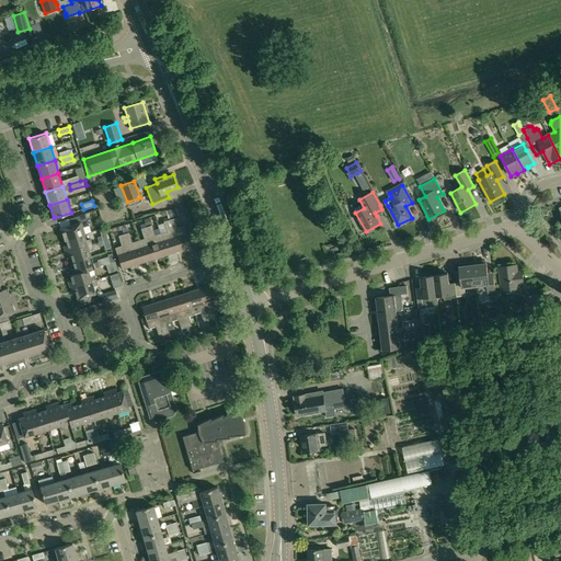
[(169,218),(178,215),(175,208),(167,212),(169,218)]
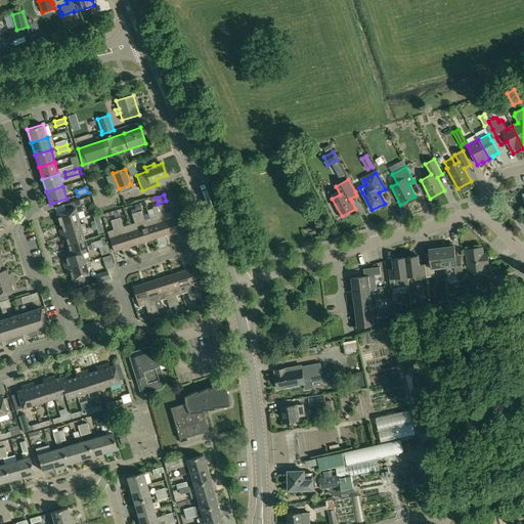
[(70,210),(56,214),(59,225),(61,224),(79,218),(78,213),(83,211),(82,207),(83,206),(81,201),(69,204),(70,210)]
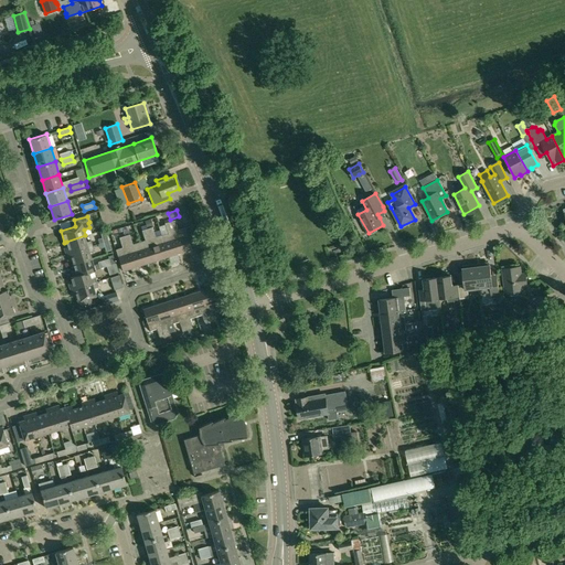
[(176,220),(170,221),(180,252),(192,248),(189,238),(192,237),(189,226),(185,227),(179,230),(176,220)]
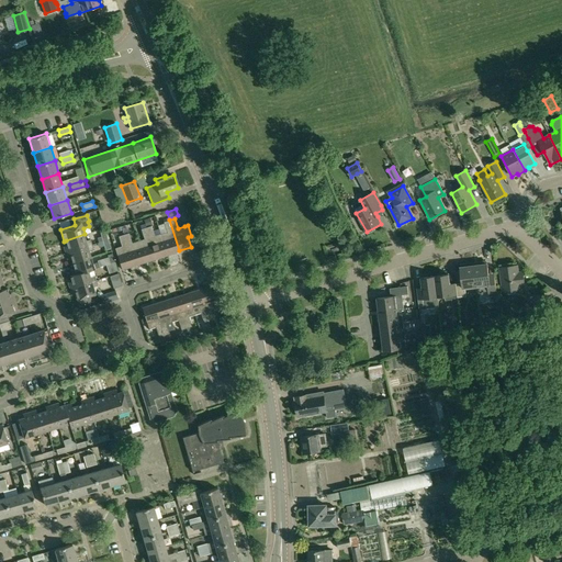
[(168,232),(161,234),(168,255),(179,250),(169,220),(165,222),(168,232)]
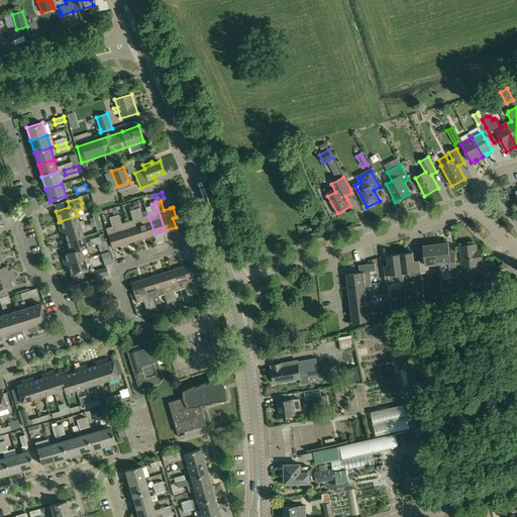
[(140,207),(135,209),(144,237),(154,234),(148,215),(143,216),(140,207)]
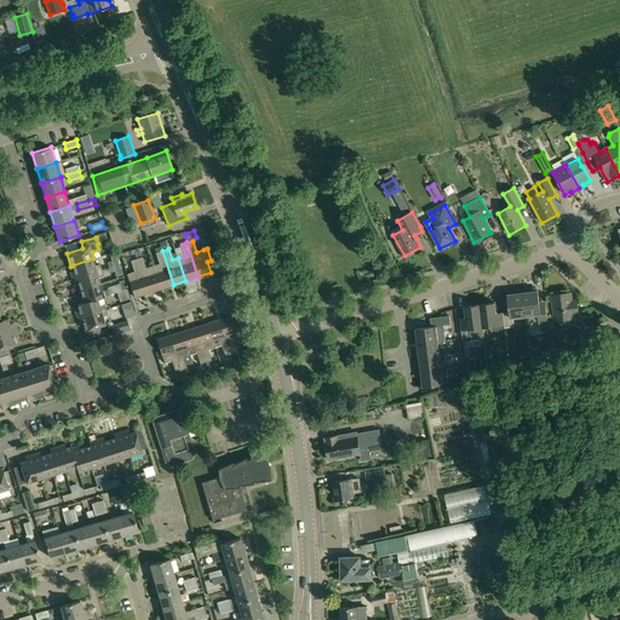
[(160,263),(153,265),(160,288),(173,285),(162,251),(156,252),(160,263)]
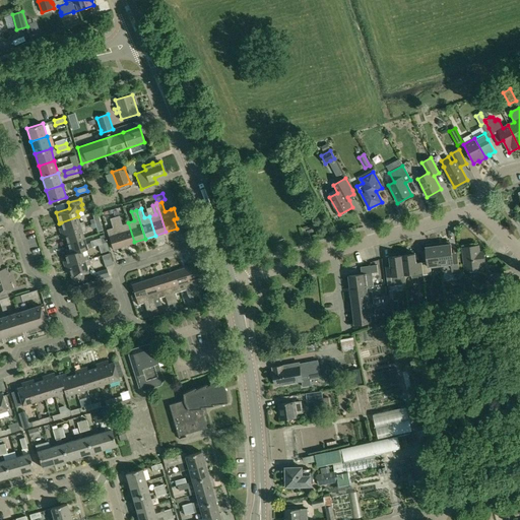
[(100,221),(98,214),(93,215),(94,219),(90,220),(91,224),(100,221)]
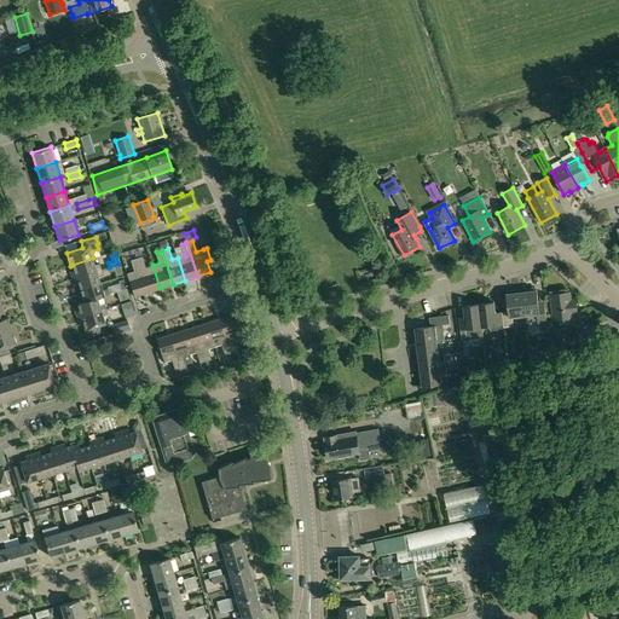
[(143,256),(137,258),(148,291),(160,288),(152,265),(146,267),(143,256)]
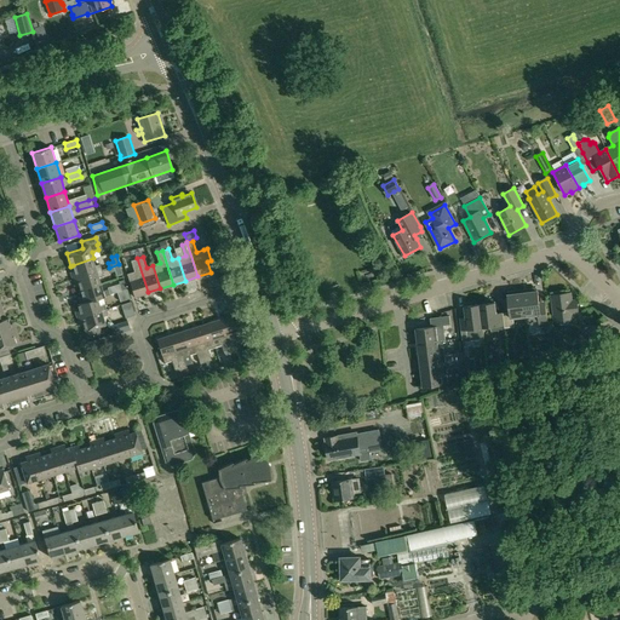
[(74,274),(72,274),(73,279),(102,270),(99,264),(95,265),(93,259),(93,258),(73,265),(75,271),(74,274)]
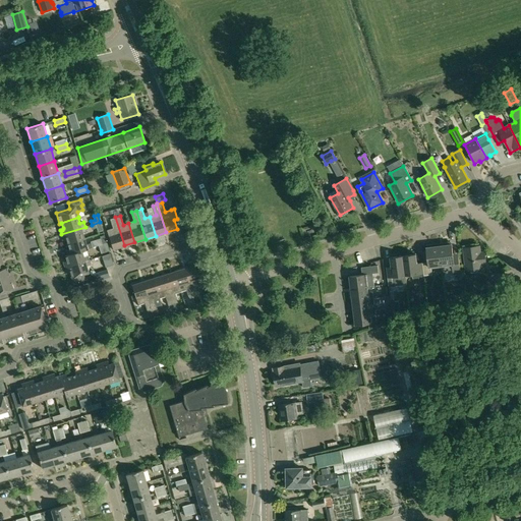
[(124,245),(115,217),(111,219),(113,228),(107,230),(113,249),(124,245)]
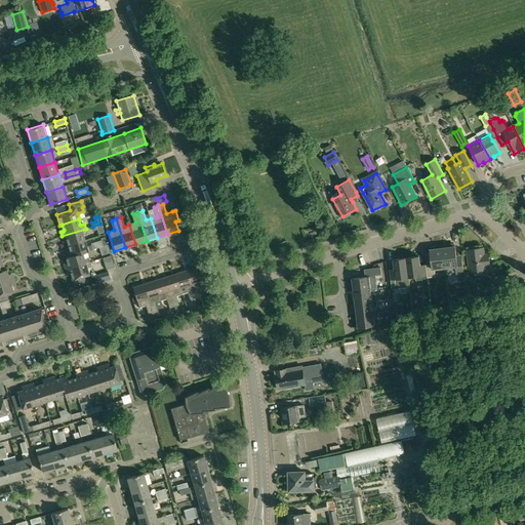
[(86,229),(62,236),(64,240),(65,240),(67,241),(68,245),(85,240),(83,235),(87,233),(86,229)]
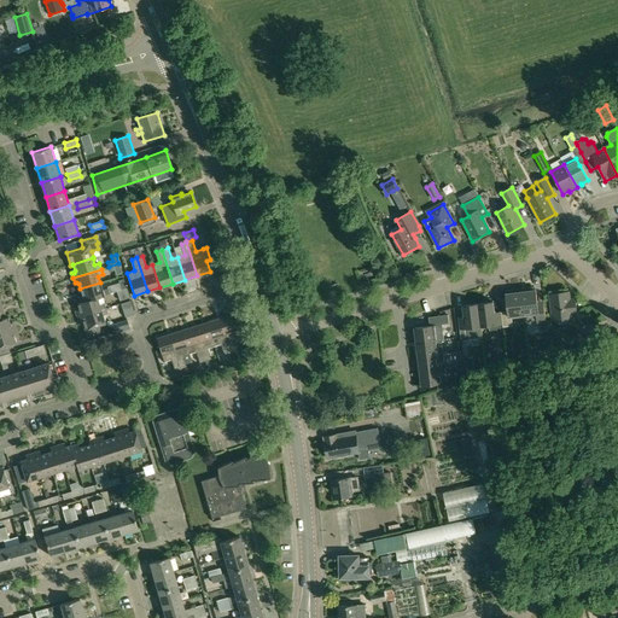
[(81,298),(80,298),(81,303),(98,297),(109,293),(108,289),(103,290),(100,283),(80,289),(82,295),(81,298)]
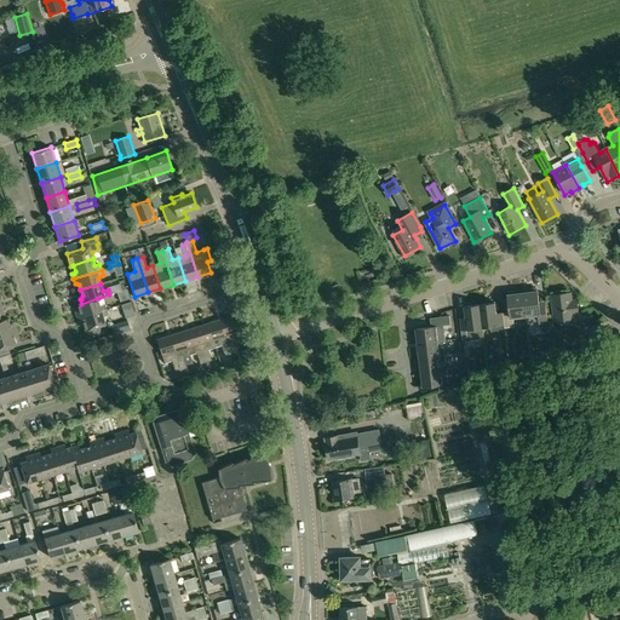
[(130,299),(127,288),(121,291),(116,292),(120,302),(130,299)]
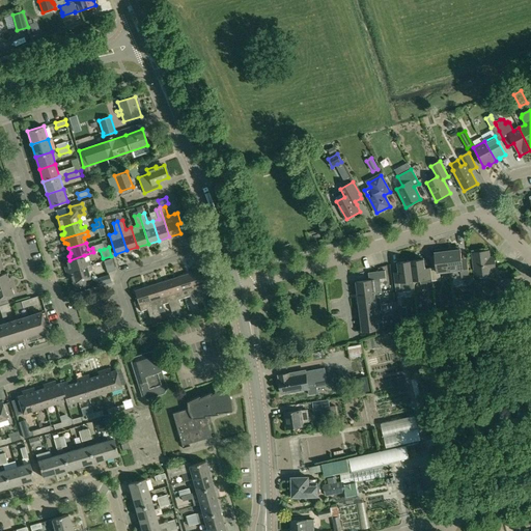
[(459,247),(447,249),(450,271),(460,270),(463,270),(463,264),(460,250),(459,250),(459,247)]
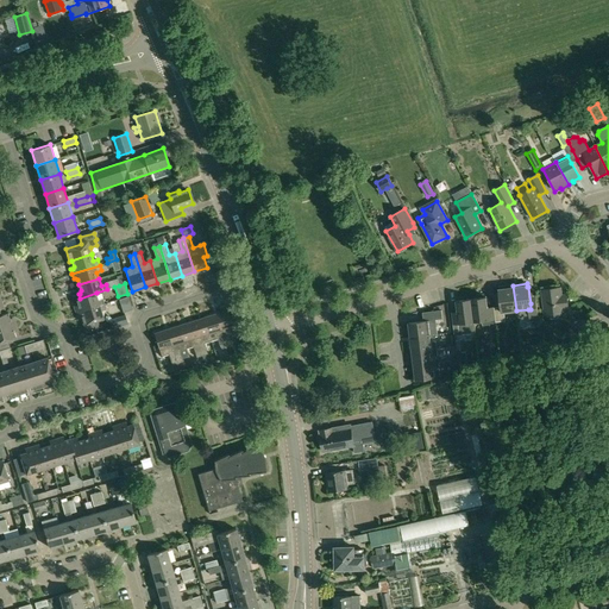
[(501,307),(494,308),(495,313),(496,322),(506,321),(504,313),(516,311),(513,286),(500,287),(500,290),(498,290),(501,307)]
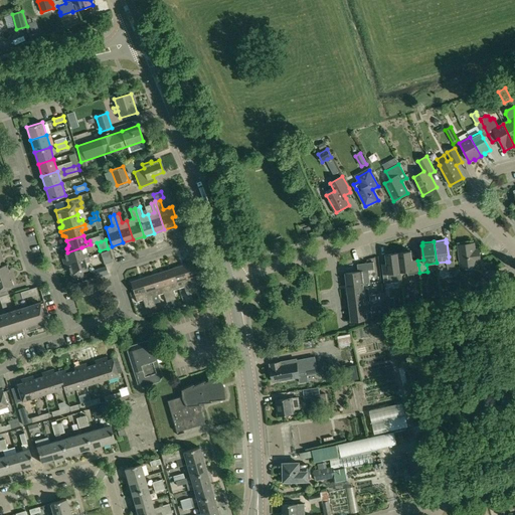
[(474,243),(458,245),(461,268),(476,266),(476,262),(480,261),(479,250),(474,250),(474,243)]
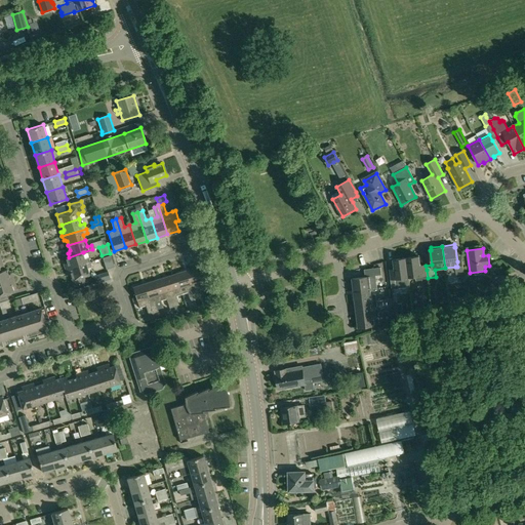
[(66,265),(65,266),(66,270),(89,261),(88,257),(85,258),(83,252),(69,257),(66,258),(67,261),(66,265)]
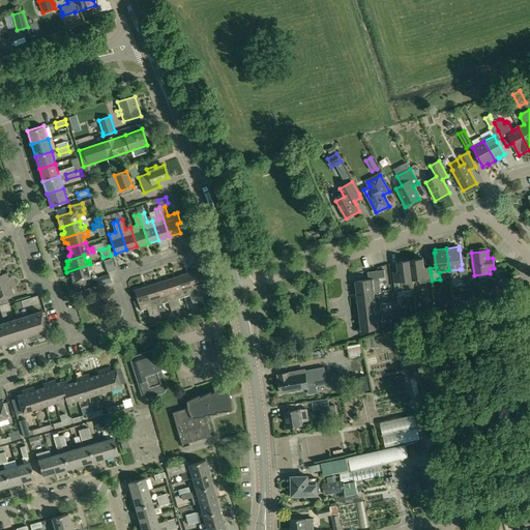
[(115,269),(112,258),(104,261),(108,272),(115,269)]
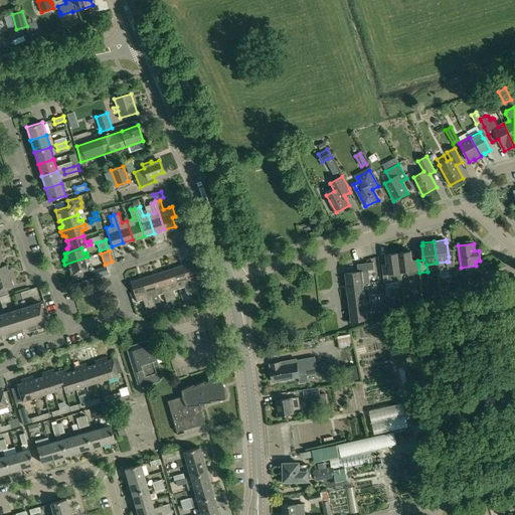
[(411,251),(398,253),(401,273),(407,272),(407,276),(413,275),(414,280),(419,279),(419,273),(418,265),(412,266),(411,251)]
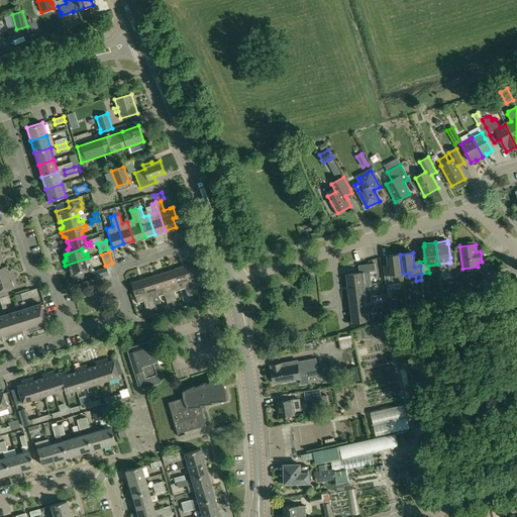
[(390,270),(384,271),(386,285),(397,283),(404,282),(403,274),(400,254),(388,255),(390,270)]
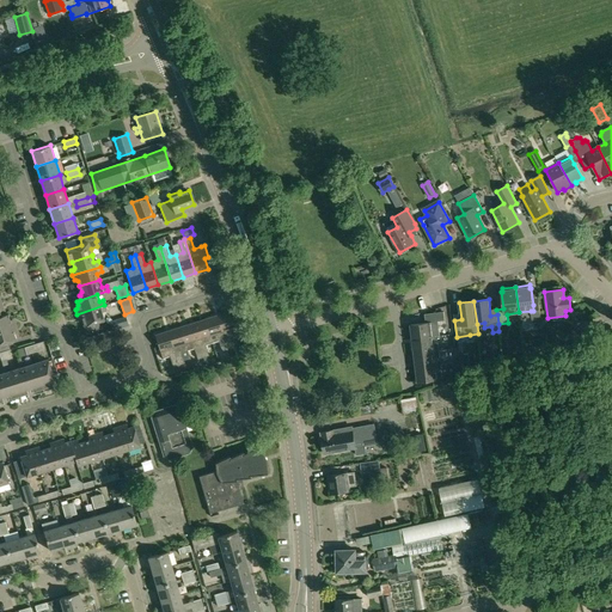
[(104,305),(77,314),(78,318),(80,318),(83,320),(85,326),(87,334),(99,330),(97,322),(105,319),(103,312),(106,311),(104,305)]
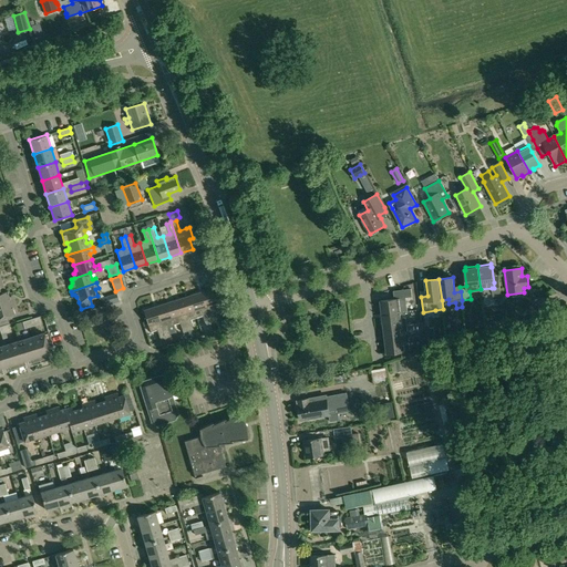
[(494,288),(492,288),(493,298),(502,298),(500,282),(494,282),(494,288)]
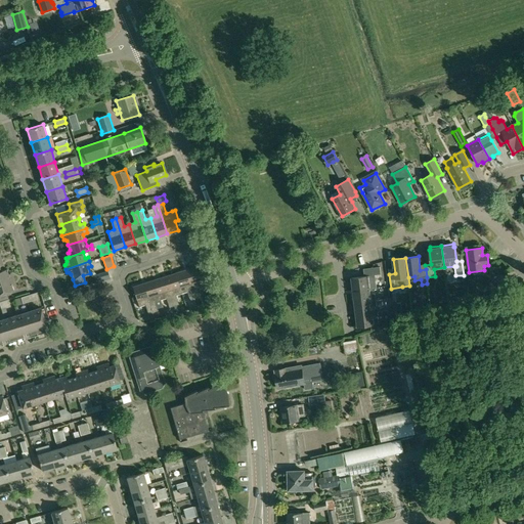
[(198,266),(186,270),(195,299),(201,298),(198,289),(204,287),(198,266)]
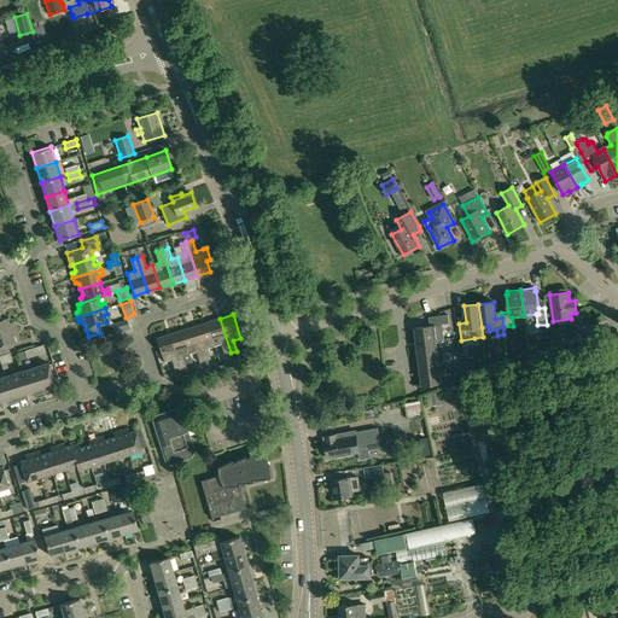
[(430,327),(414,328),(417,344),(439,340),(444,340),(442,326),(449,325),(448,316),(429,319),(430,327)]
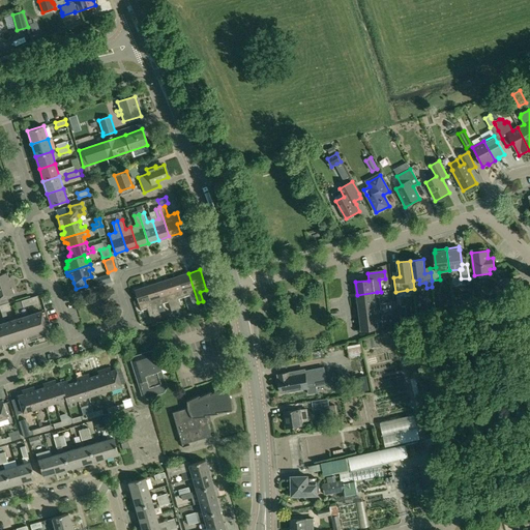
[(2,274),(0,274),(0,286),(16,282),(15,277),(12,278),(10,277),(8,272),(2,274)]
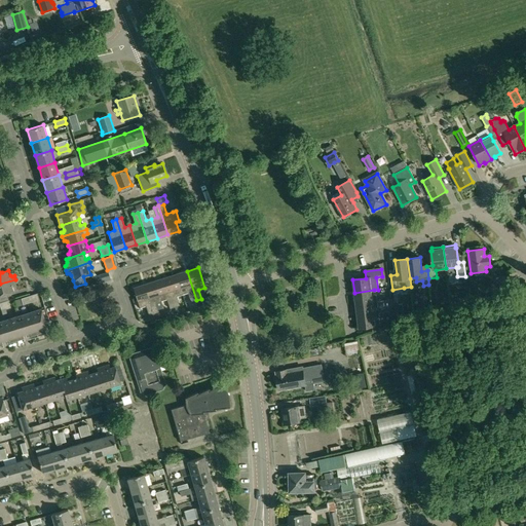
[(187,271),(177,274),(183,295),(188,293),(191,302),(196,300),(187,271)]
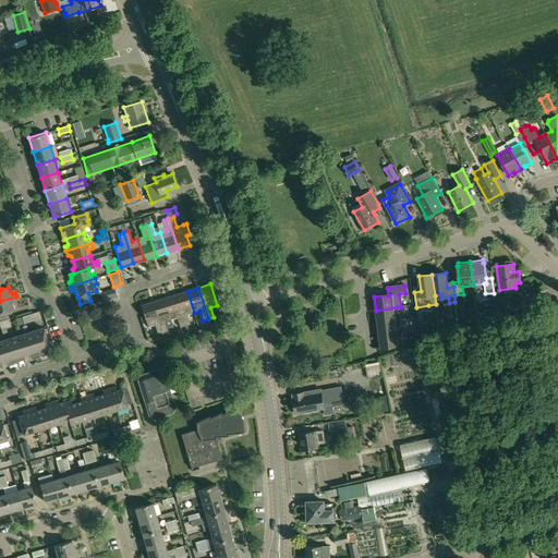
[(187,291),(176,294),(185,326),(191,324),(187,314),(194,313),(187,291)]
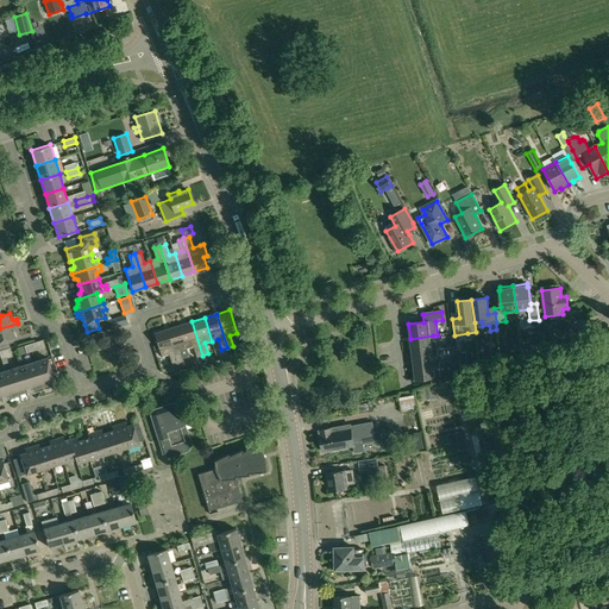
[(589,320),(577,325),(581,337),(594,333),(589,320)]
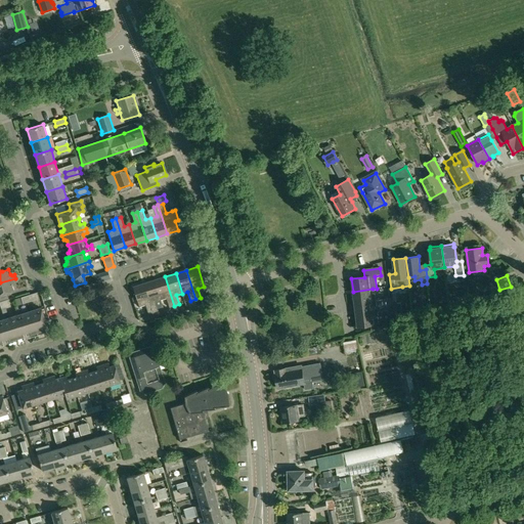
[(165,276),(155,279),(162,300),(167,298),(170,307),(174,306),(165,276)]
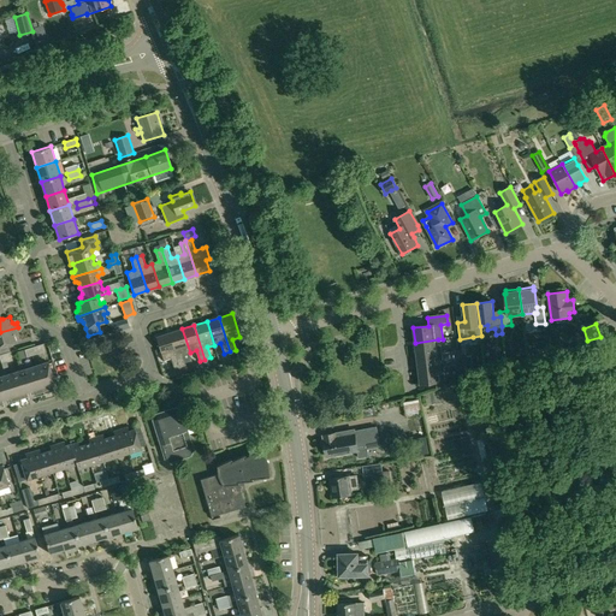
[(18,327),(0,332),(0,347),(6,344),(17,342),(16,335),(17,332),(19,331),(18,327)]
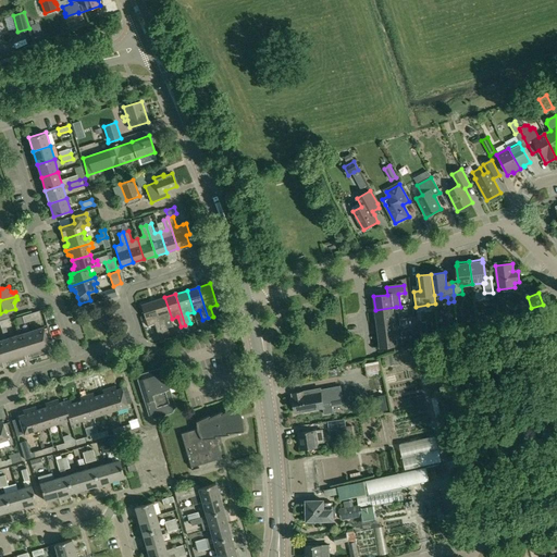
[(164,297),(153,301),(163,332),(168,331),(165,321),(172,319),(164,297)]
